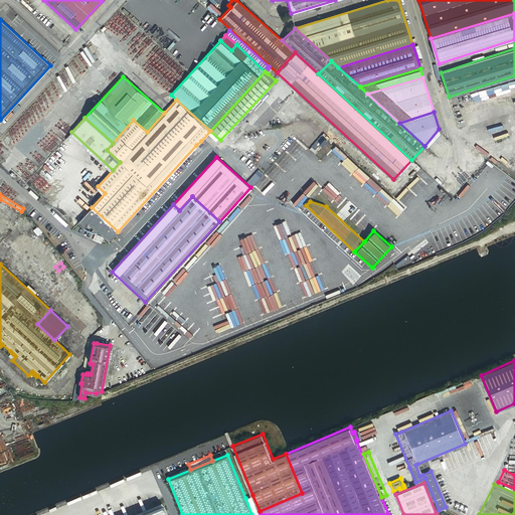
[(252,495),(245,498),(251,514),(261,514),(260,511),(252,495)]
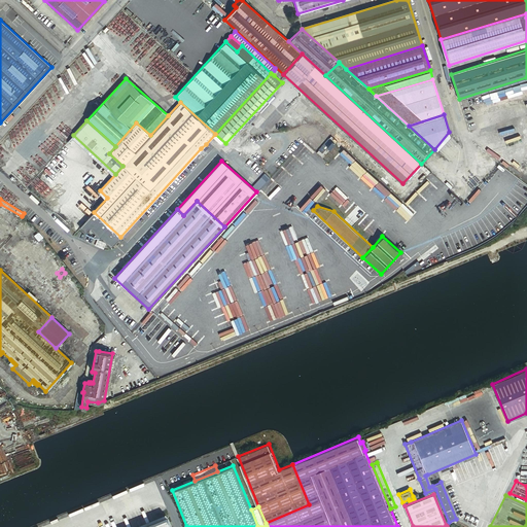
[(395,506),(390,508),(397,526),(405,526),(398,512),(397,512),(395,506)]
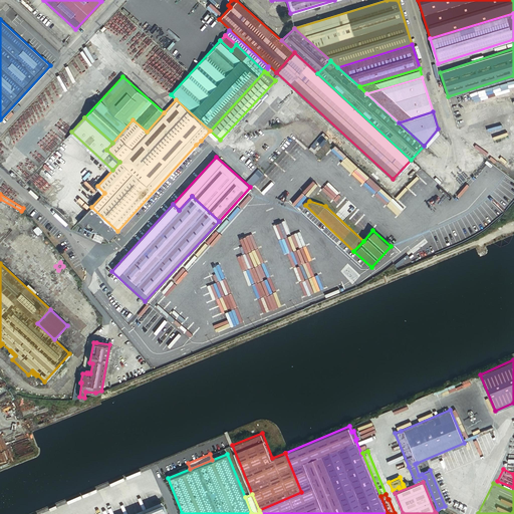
[(166,513),(163,505),(140,513),(166,513)]
